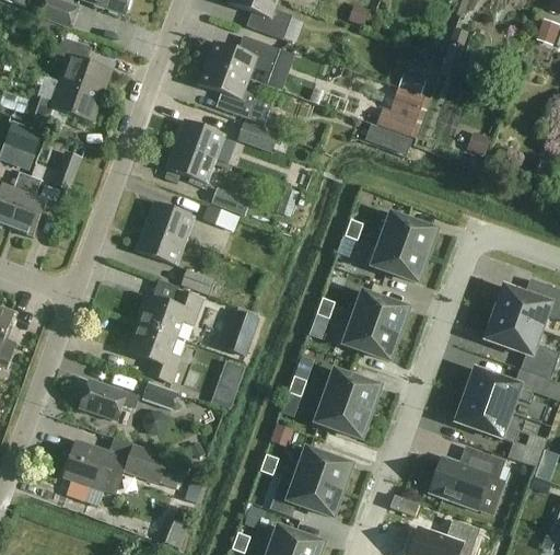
[(71,26),(79,7),(60,0),(41,0),(36,14),(71,26)]
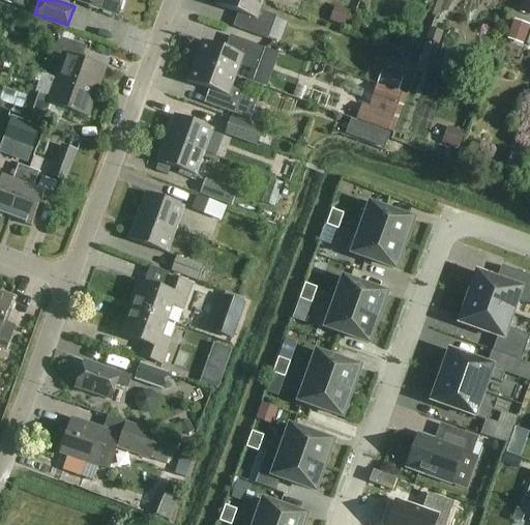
[(118,12),(122,0),(84,0),(118,12)]
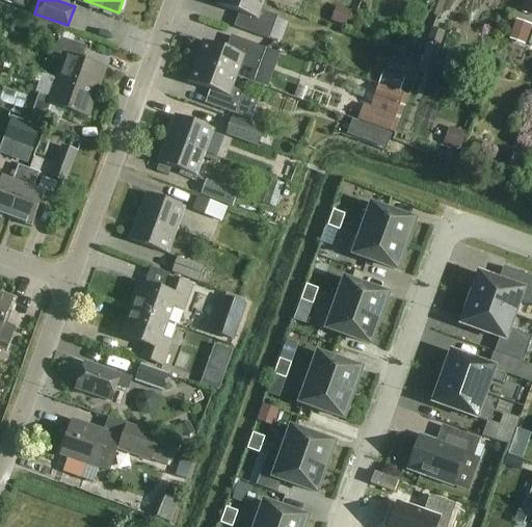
[(263,7),(266,0),(217,0),(217,1),(244,11),(239,25),(270,36),(278,14),(263,7)]
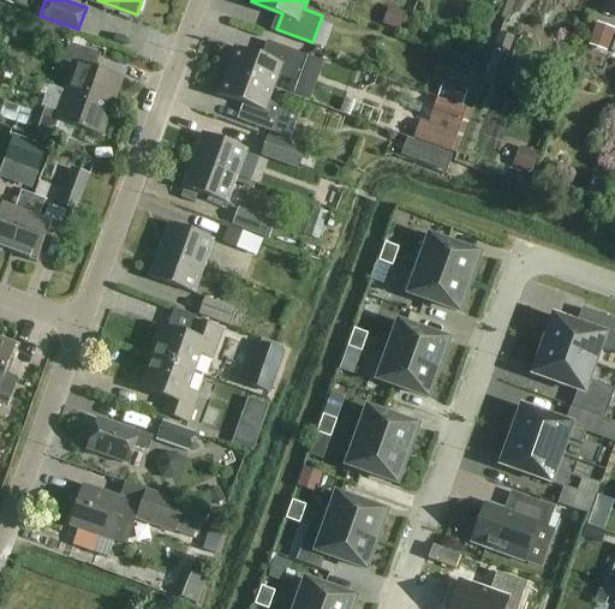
[(605,0),(603,6),(614,10),(614,0),(605,0)]
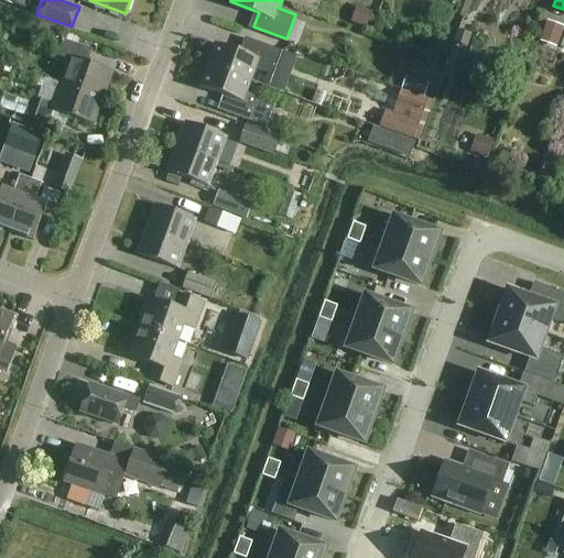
[(358,6),(354,20),(366,24),(371,10),(358,6)]
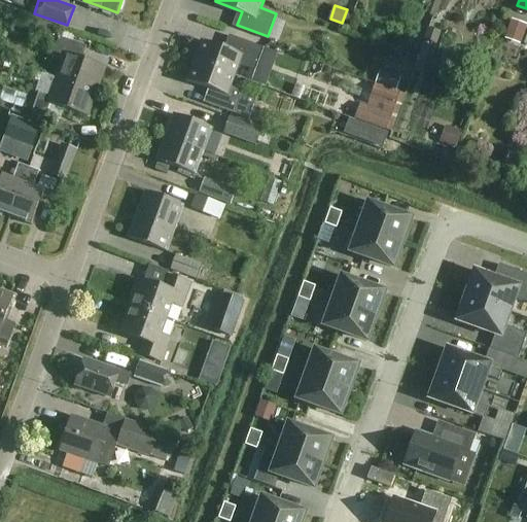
[(505,38),(519,43),(525,24),(512,19),(505,38)]
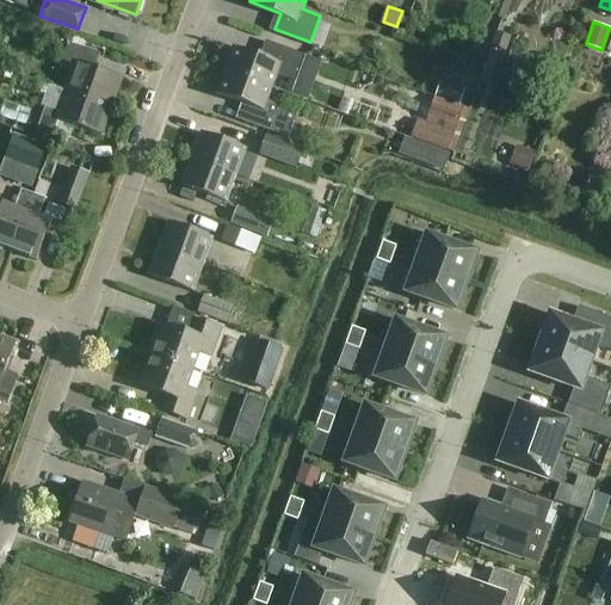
[(498,29),(493,43),(506,48),(511,34),(498,29)]
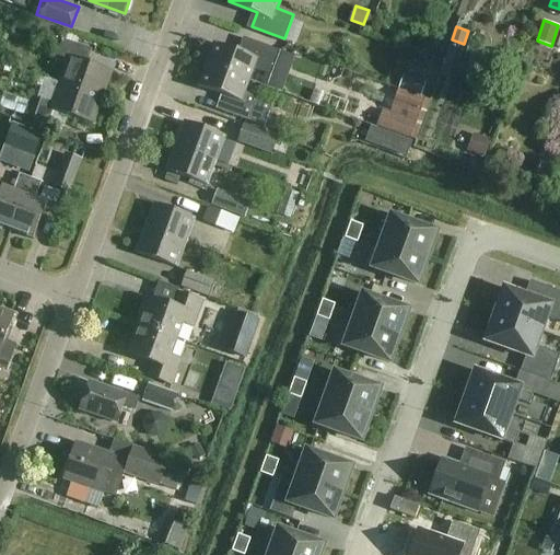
[(60,79),(104,94),(114,68),(73,54),(78,41),(63,35),(56,55),(67,59),(60,79)]
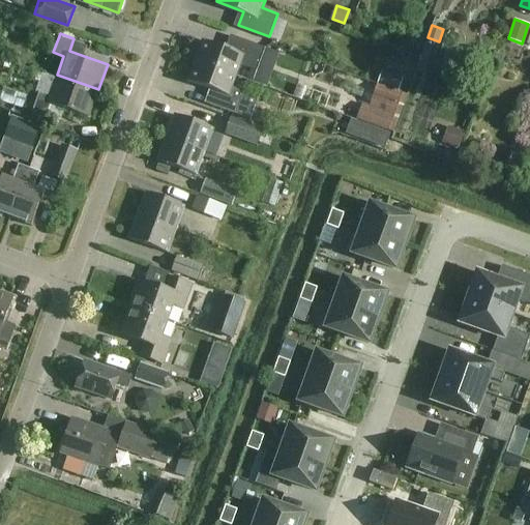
[(196,58),(237,74),(241,62),(258,68),(266,45),(235,33),(230,48),(203,37),(196,58)]
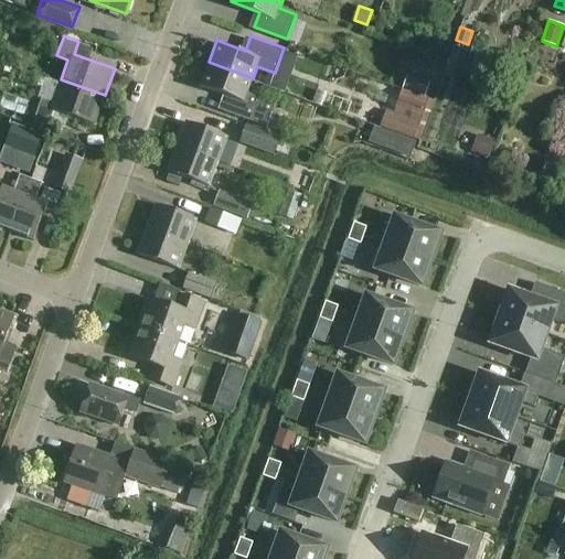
[(248,89),(253,78),(209,62),(201,84),(230,94),(224,108),(266,124),(274,101),(260,97),(248,89)]
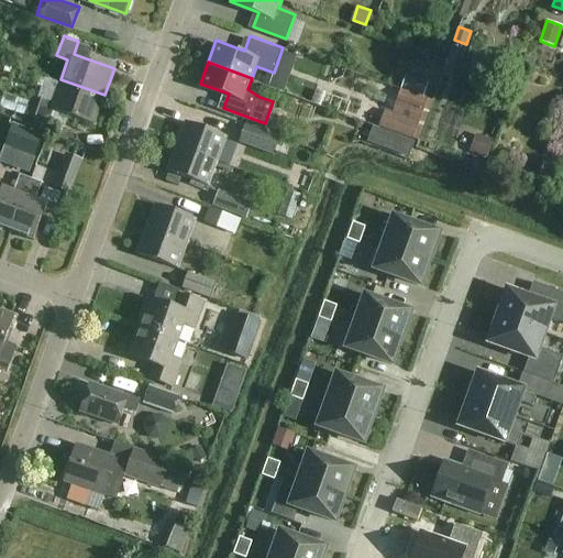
[(421,97),(422,95),(427,80),(405,73),(398,88),(421,97)]
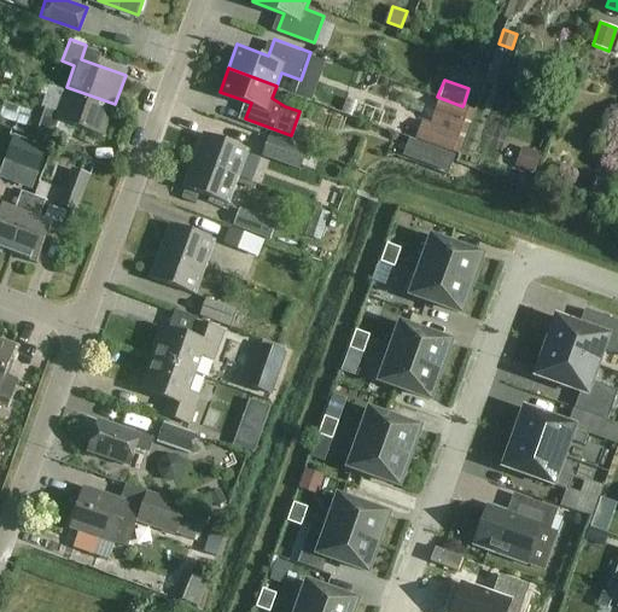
[(104,134),(115,104),(66,87),(58,109),(46,104),(39,127),(54,132),(59,118),(104,134)]
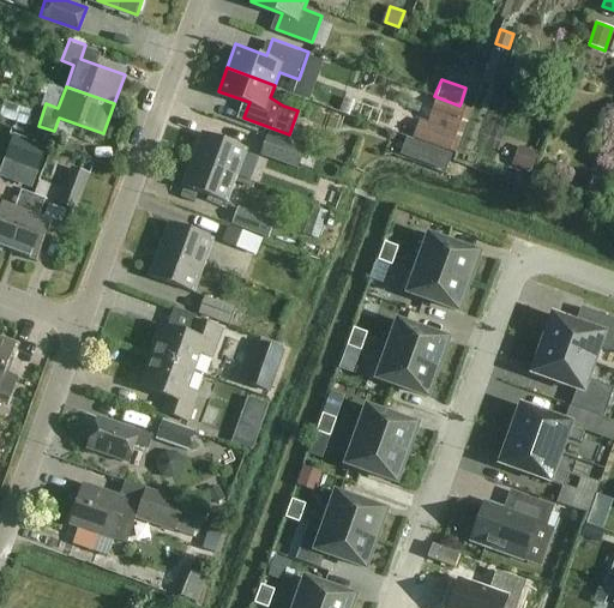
[(344,94),(339,108),(349,113),(355,98),(344,94)]
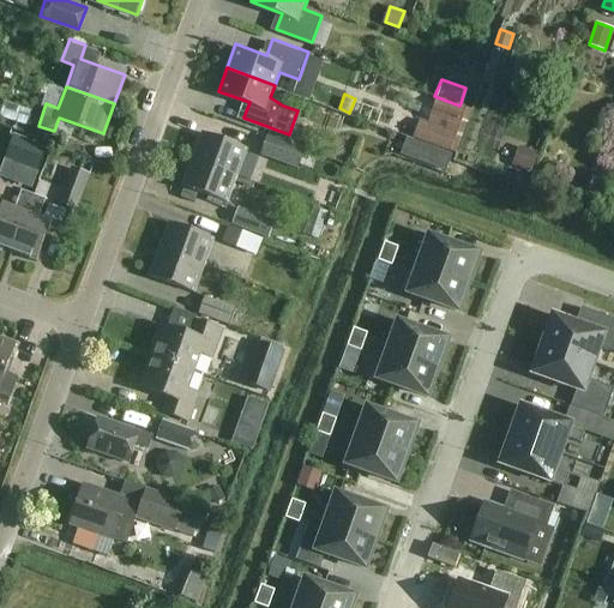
[(459,106),(434,96),(425,122),(417,119),(410,138),(447,151),(456,128),(462,114),(467,116),(470,107),(461,103),(459,106)]
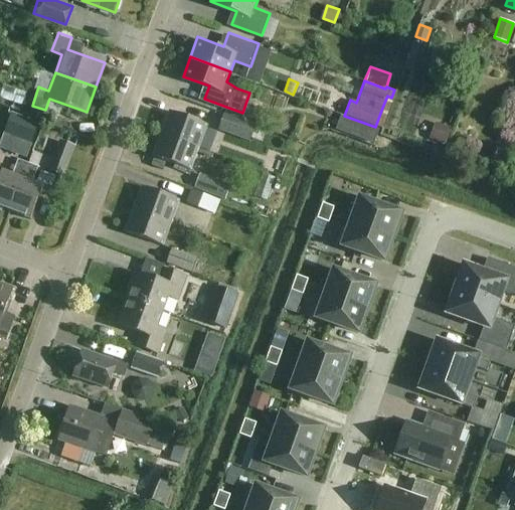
[(7,97),(6,107),(22,110),(24,100),(7,97)]
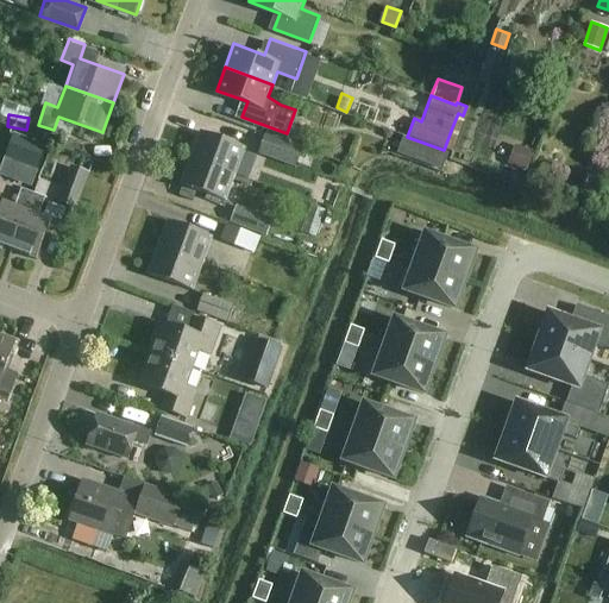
[(193,156),(236,171),(246,144),(202,129),(193,156)]
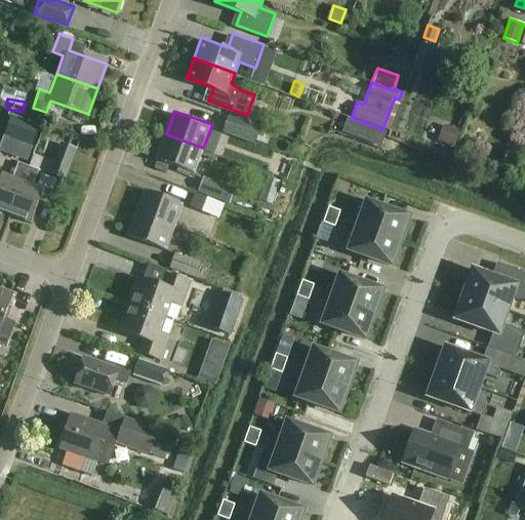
[(32,145),(40,123),(11,113),(3,134),(32,145)]
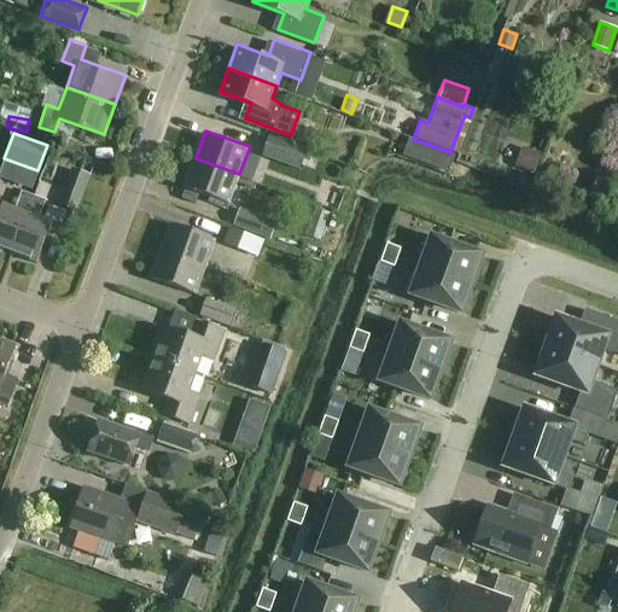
[(268,135),(261,153),(299,167),(305,149),(268,135)]
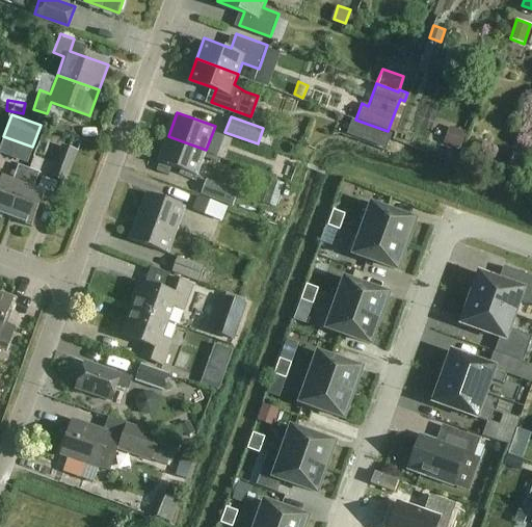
[(351,117),(347,130),(387,145),(391,132),(388,131),(355,120),(351,117)]
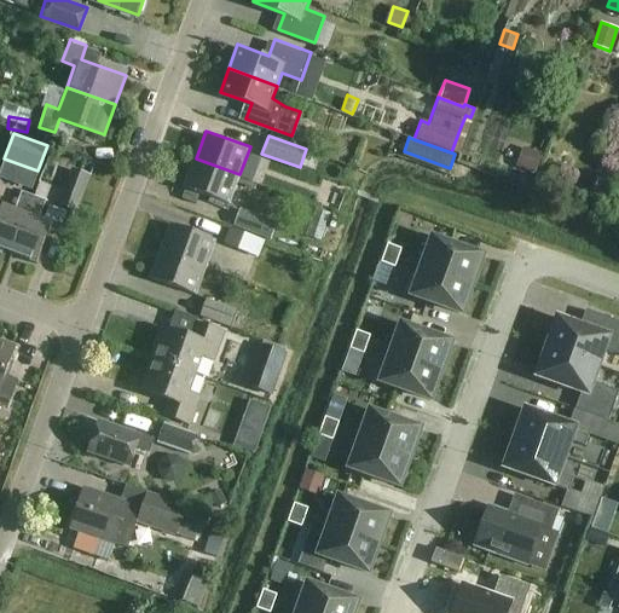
[(524,144),(516,163),(534,171),(542,151),(524,144)]
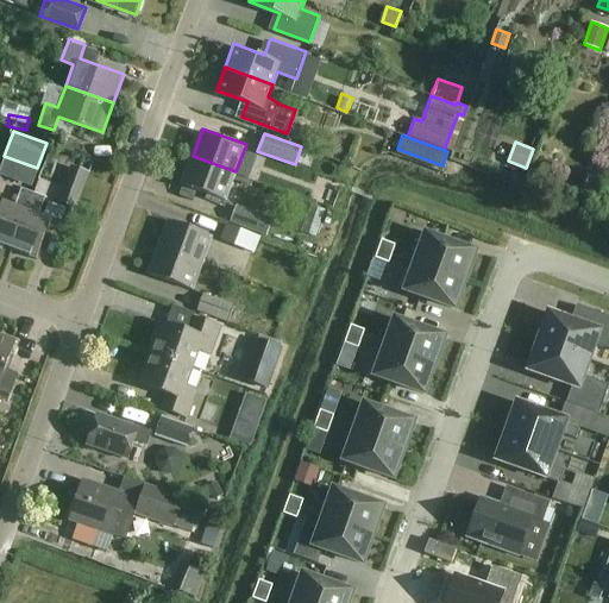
[(226,199),(236,171),(193,156),(182,182),(226,199)]
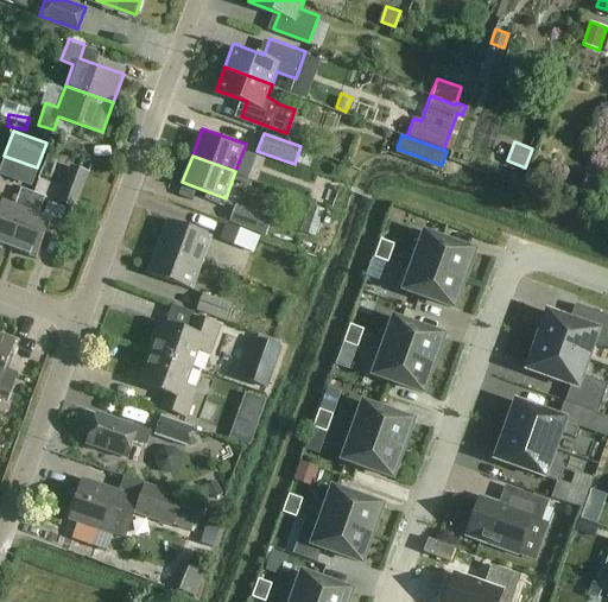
[(5,171),(37,183),(40,171),(8,159),(5,171)]
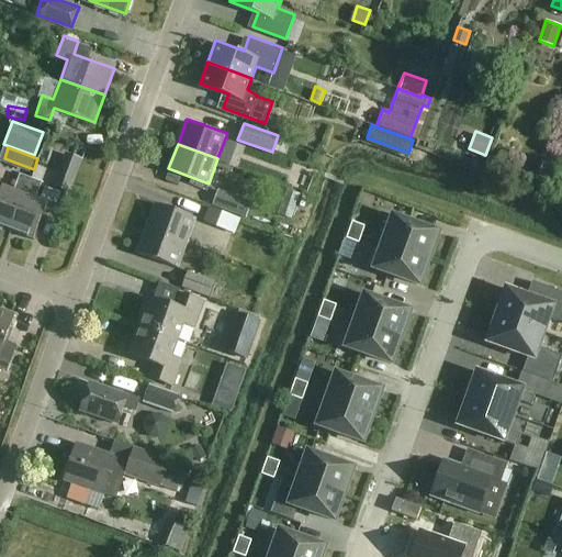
[(551,148),(547,160),(557,164),(561,153),(551,148)]
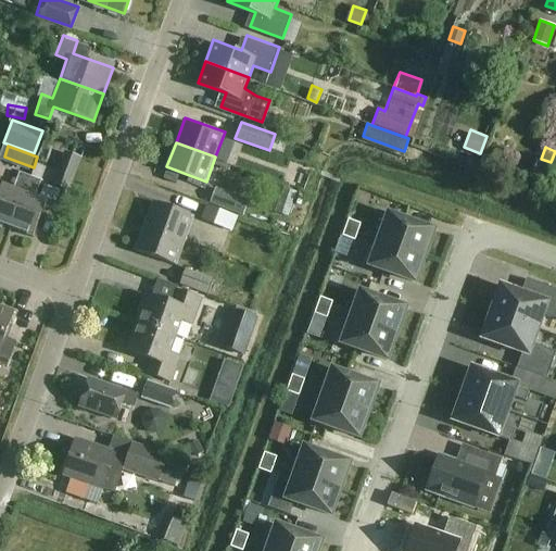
[(65,187),(77,153),(63,149),(52,183),(65,187)]
